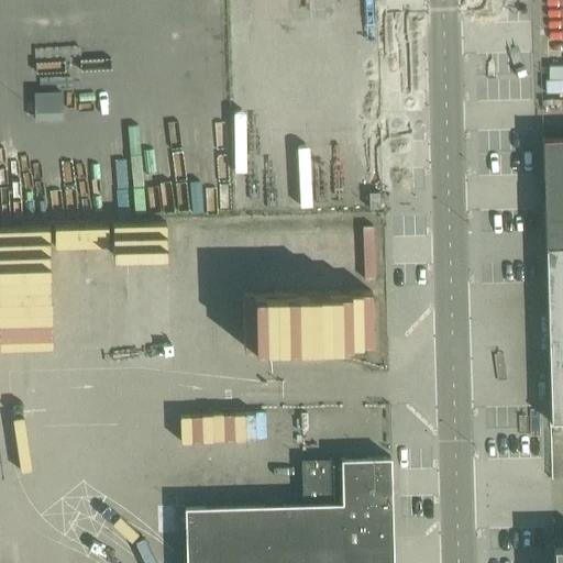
[(158,34),(58,35),(12,13),(0,37),(0,117),(159,116),(158,34)]
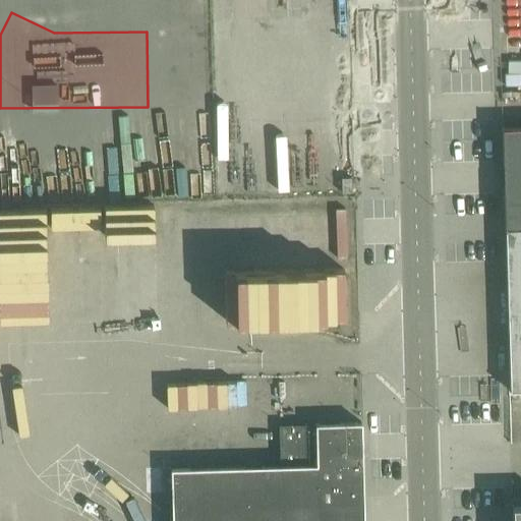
[(520,126),(502,127),(505,228),(520,227),(520,126)]
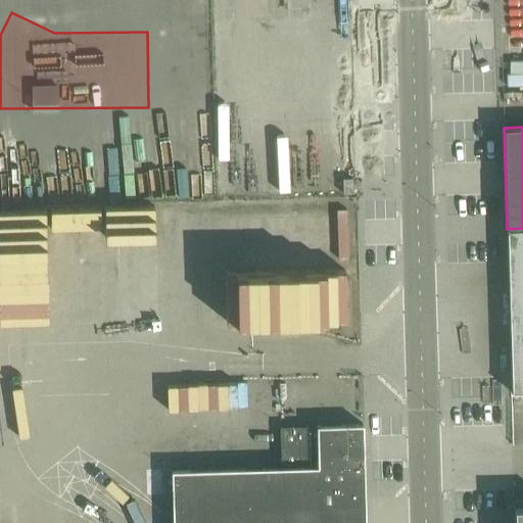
[(152,199),(216,199),(216,156),(152,156),(152,199)]
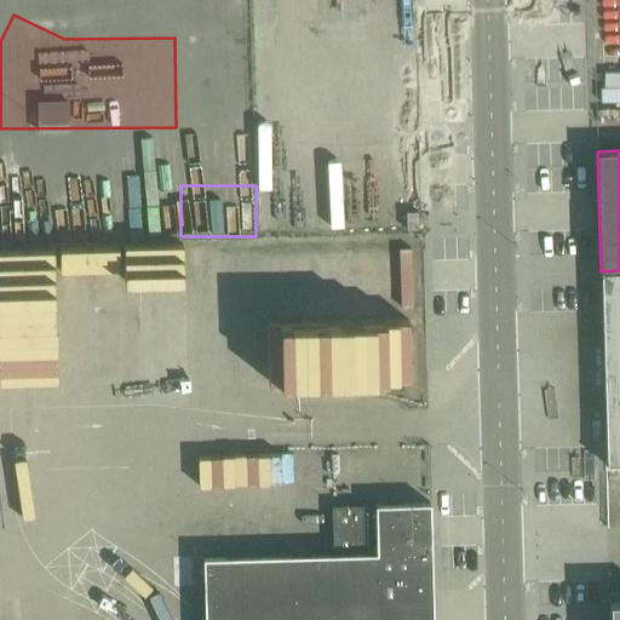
[(619,270),(601,271),(607,465),(619,464),(619,270)]
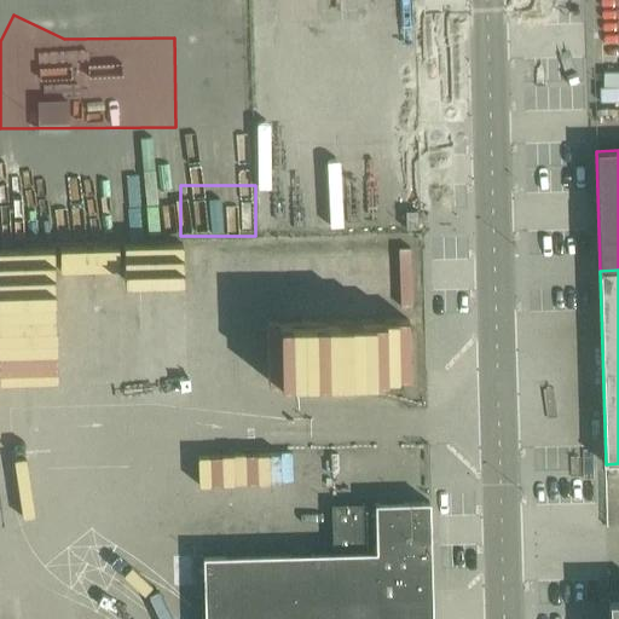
[(433,618),(433,595),(431,503),(333,505),(334,555),(204,557),(206,618),(433,618)]
